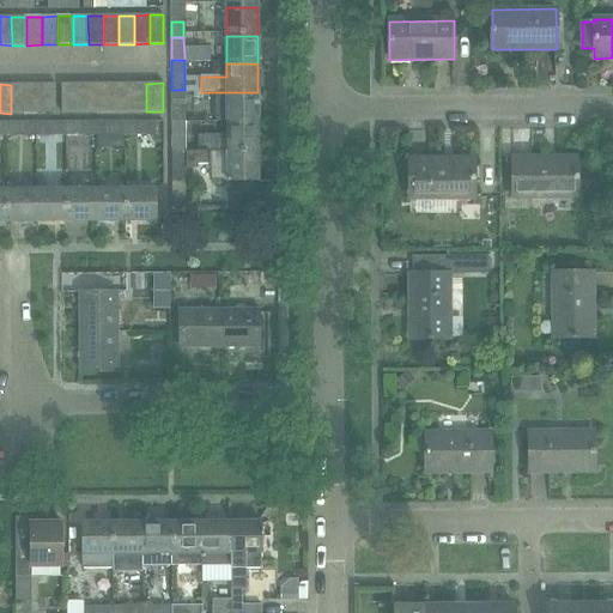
[(25,114),(25,84),(11,85),(11,114),(25,114)]
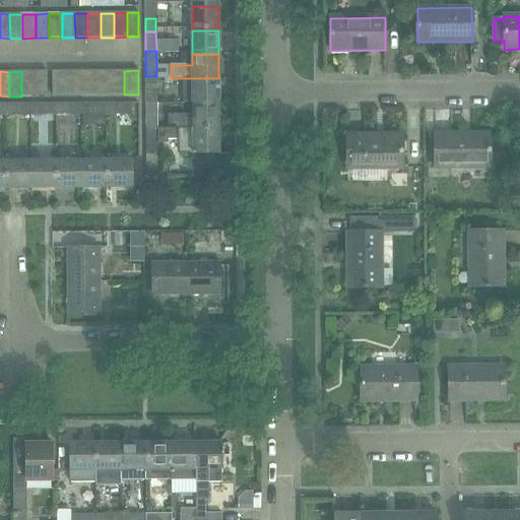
[(34,95),(34,71),(21,71),(21,96),(34,95)]
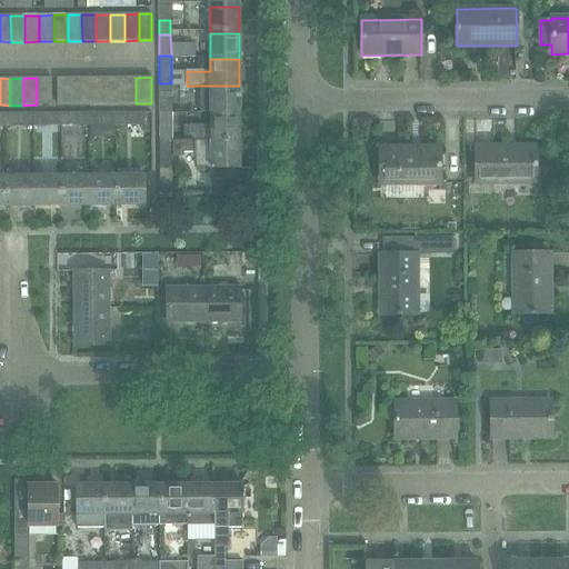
[(51,78),(37,78),(37,105),(51,105),(51,78)]
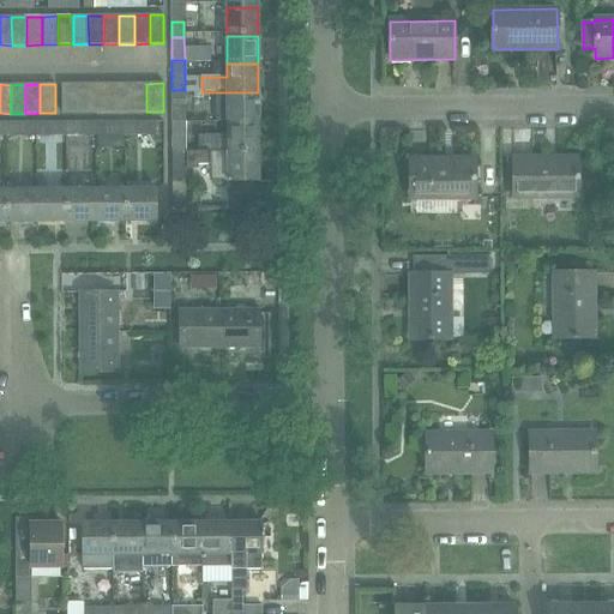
[(74,113),(74,84),(61,84),(61,113),(74,113)]
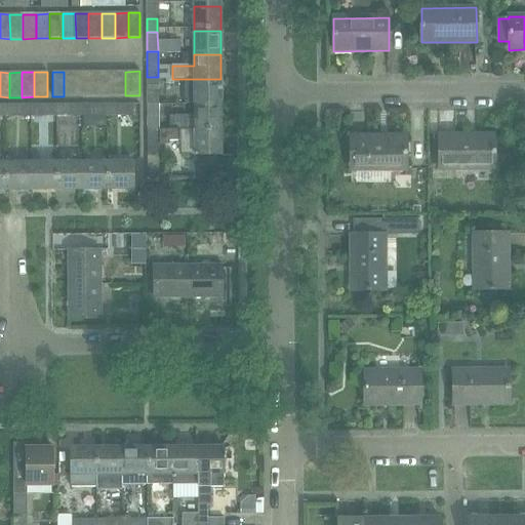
[(76,96),(76,72),(64,72),(64,96),(76,96)]
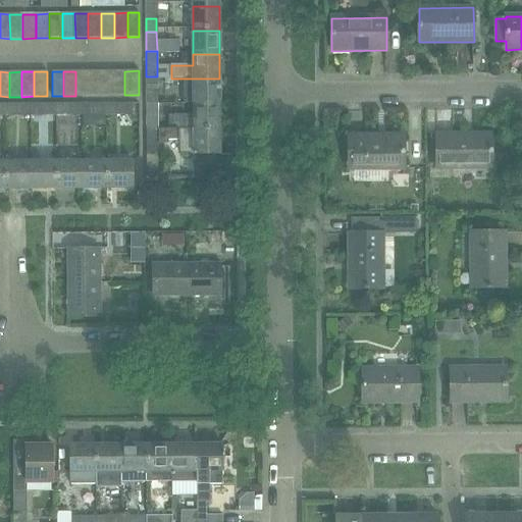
[(88,96),(88,71),(75,71),(75,96),(88,96)]
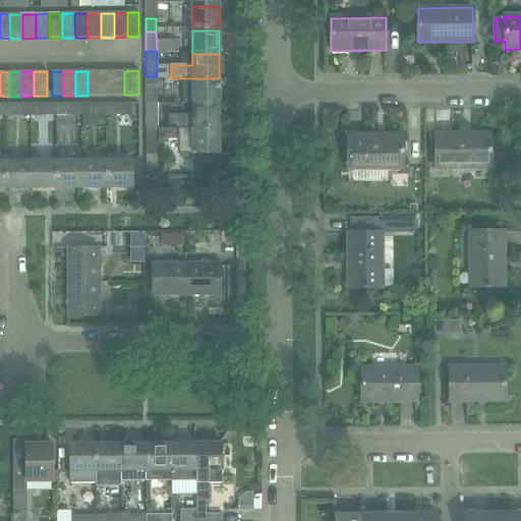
[(100,96),(100,71),(88,71),(88,96),(100,96)]
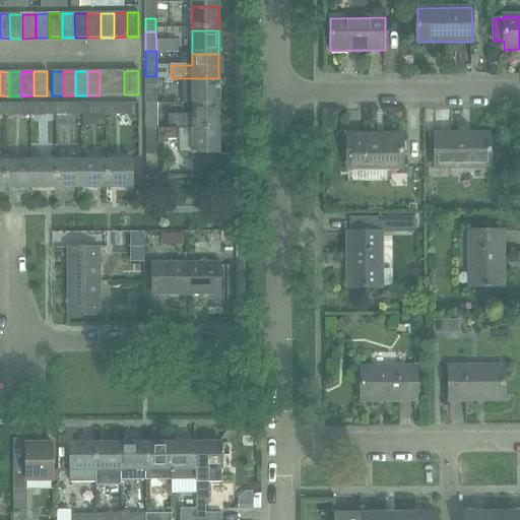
[(112,95),(112,71),(100,71),(100,95),(112,95)]
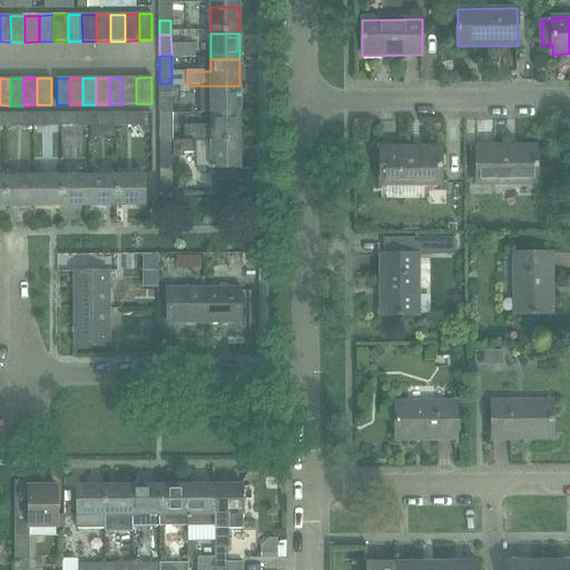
[(136,104),(136,78),(123,78),(123,105),(136,104)]
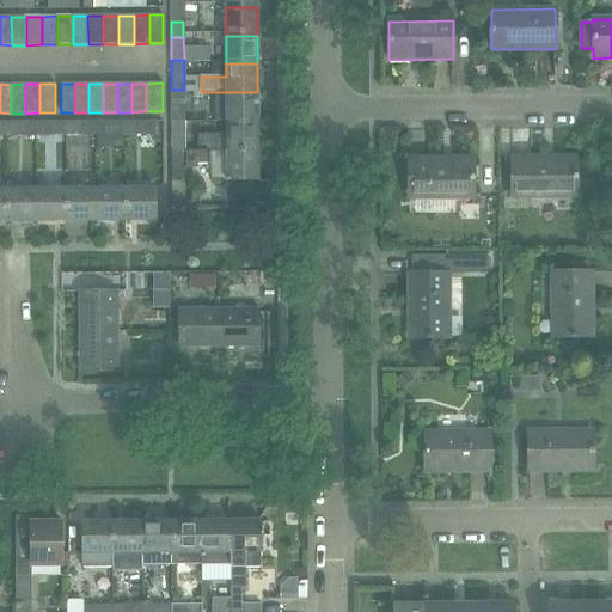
[(184,118),(184,90),(171,90),(172,118),(184,118)]
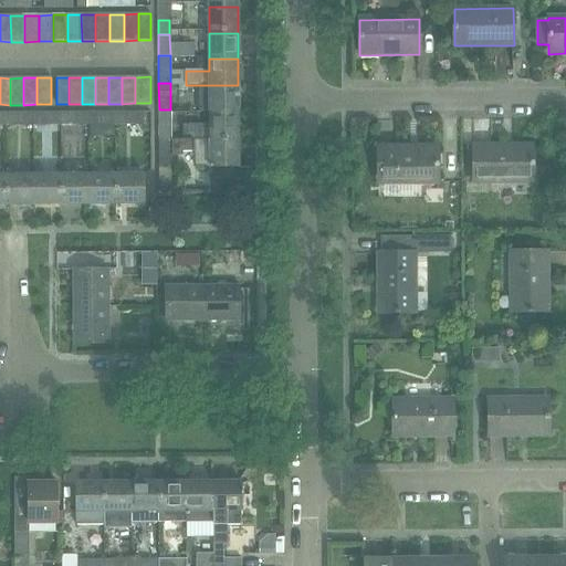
[(238,112),(238,85),(209,85),(200,85),(200,113),(209,113),(238,112)]
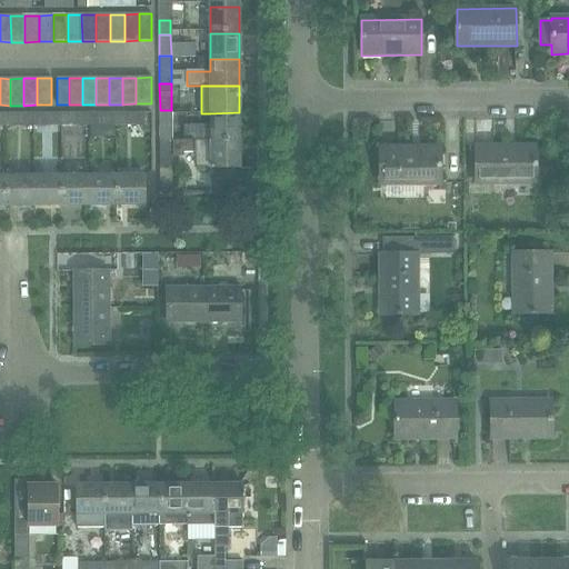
[(172,140),(171,110),(160,110),(160,140),(172,140)]
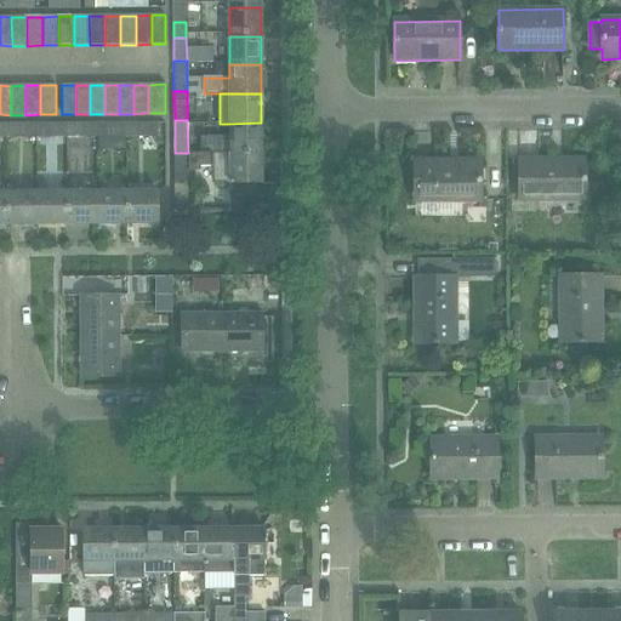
[(158,137),(158,123),(124,124),(124,137),(158,137)]
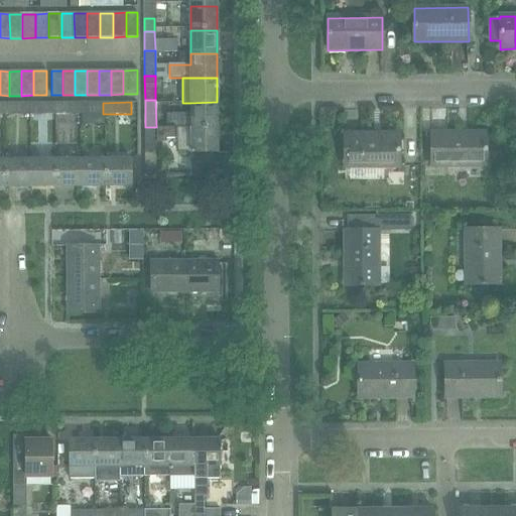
[(218,127),(217,102),(190,103),(190,114),(167,114),(167,127),(218,127)]
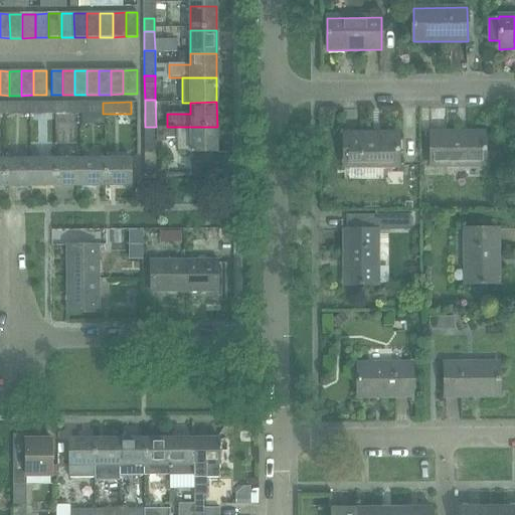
[(29,115),(29,103),(3,103),(3,115),(28,115),(29,115)]
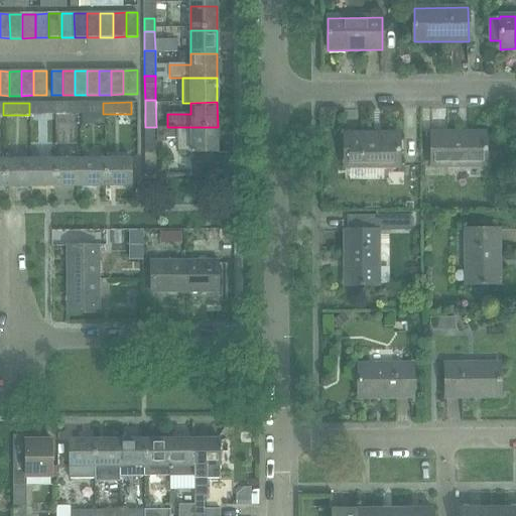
[(56,115),(56,103),(29,103),(29,115),(28,115),(28,123),(40,123),(40,115),(56,115)]
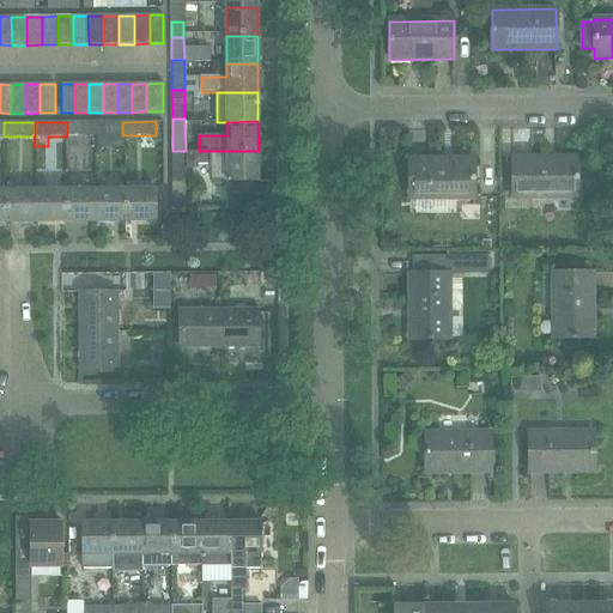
[(93,137),(93,122),(67,122),(67,137),(93,137)]
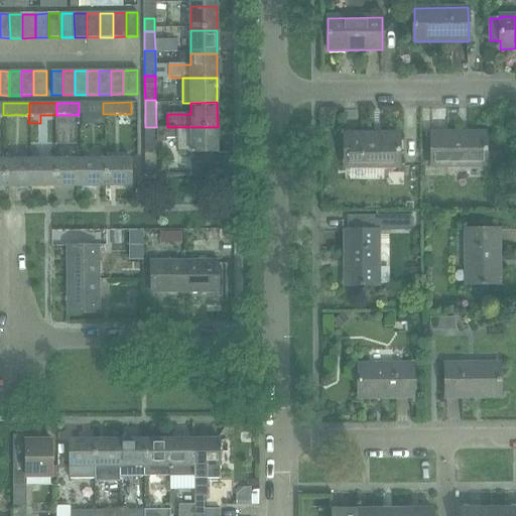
[(103,114),(103,103),(79,103),(79,115),(103,114)]
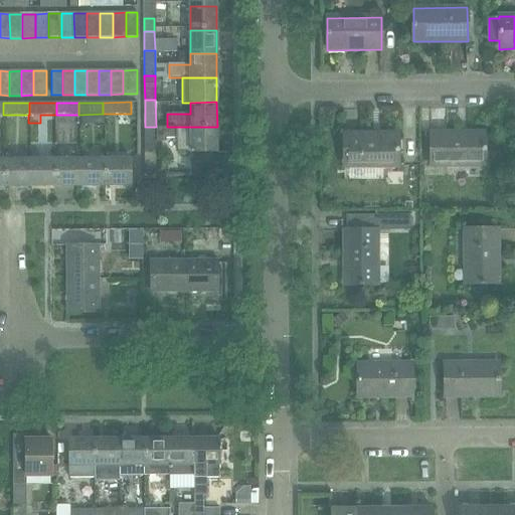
[(156,127),(145,127),(145,152),(156,152),(156,142),(157,142),(157,138),(157,127),(156,127)]
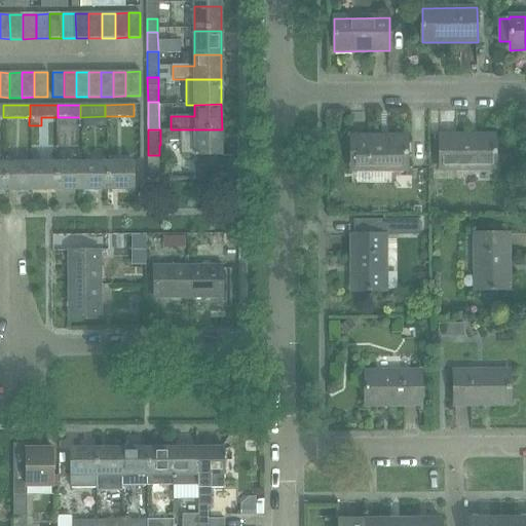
[(171,129),(160,129),(160,141),(182,141),(182,155),(195,155),(195,156),(221,155),(222,155),(222,129),(171,129)]
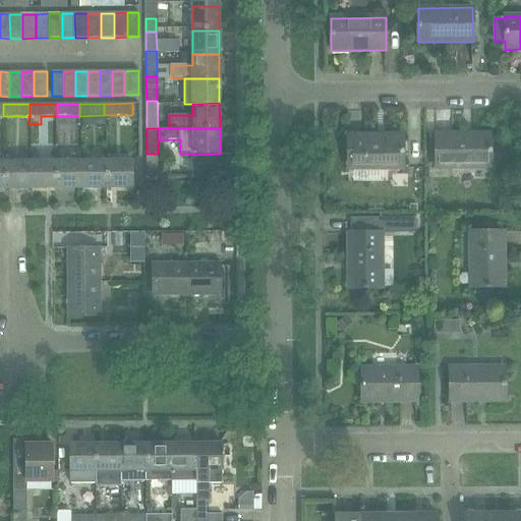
[(403,135),(349,136),(348,136),(348,169),(403,168),(403,135)]
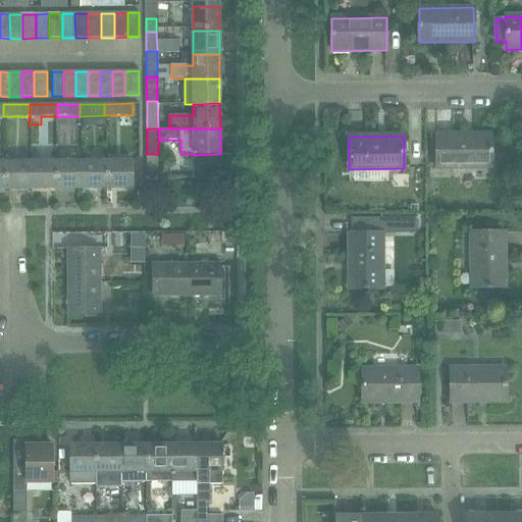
[(491,136),(437,136),(436,136),(436,168),(491,168),(491,136)]
